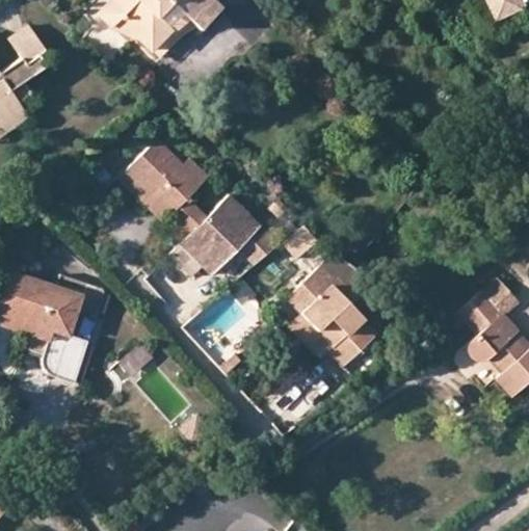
[(109,0),(98,12),(112,27),(122,17),(134,26),(134,34),(153,51),(173,32),(175,33),(192,18),(197,22),(203,26),(222,4),(217,0),(109,0)]
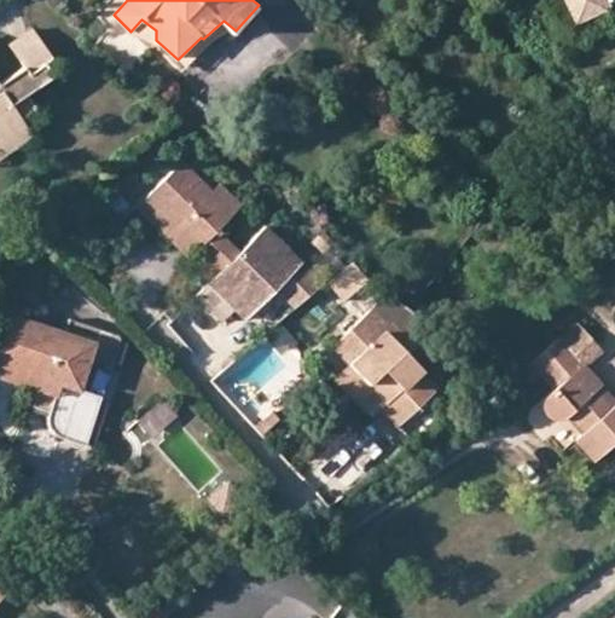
[(566,0),(574,17),(605,6),(603,0),(566,0)]
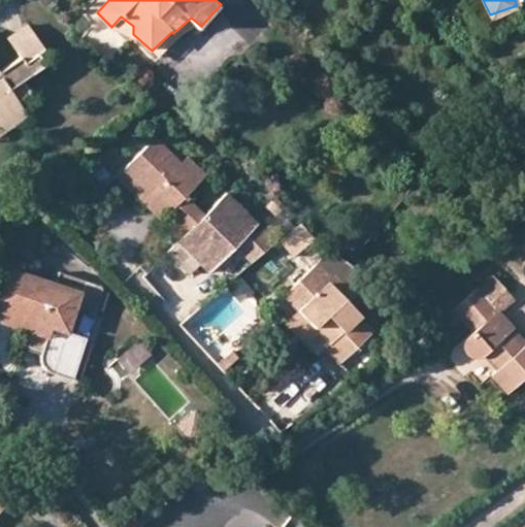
[(121,17),(111,27),(132,36),(157,58),(175,38),(196,22),(191,18),(173,33),(171,32),(152,51),(133,34),(133,26),(121,17)]
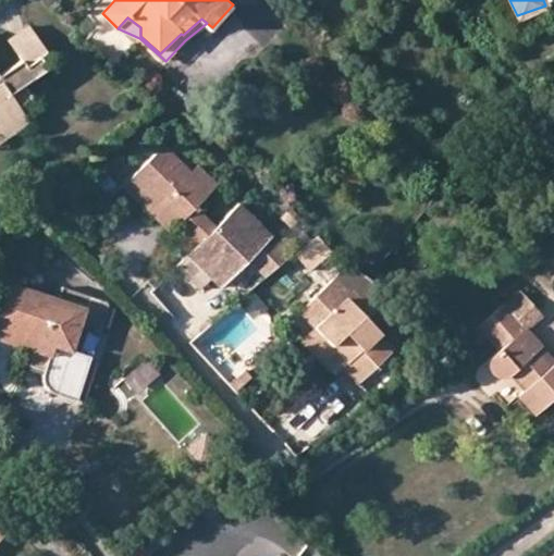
[(0,144),(32,122),(31,120),(21,106),(33,97),(24,83),(46,69),(40,58),(48,52),(31,24),(9,39),(23,59),(0,75),(0,144)]
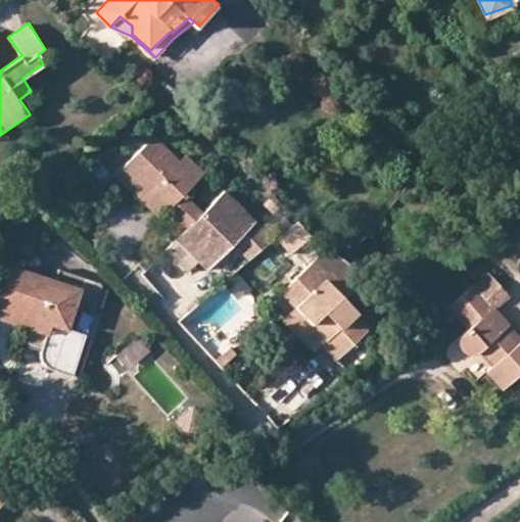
[(126,169),(168,209),(190,230),(207,214),(186,195),(206,173),(189,155),(182,160),(156,138),(126,169)]
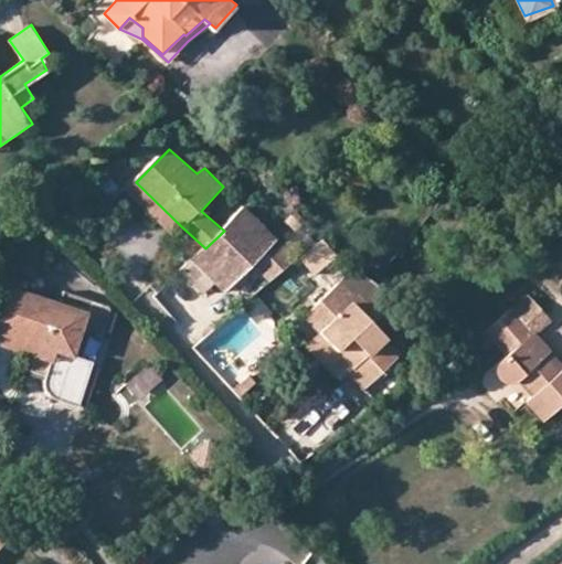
[(181,226),(136,182),(128,190),(175,235),(181,226)]
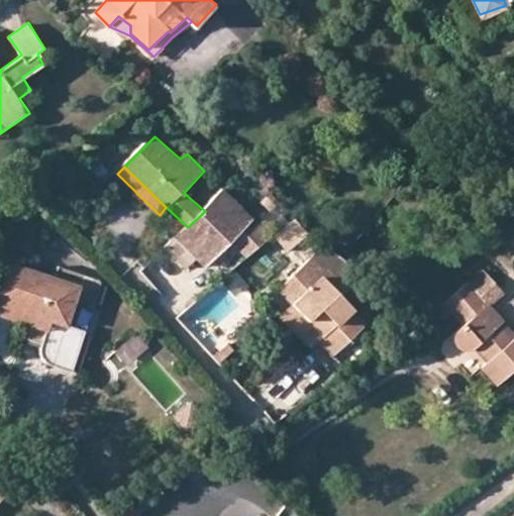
[(209,268),(255,221),(225,191),(205,211),(188,227),(179,236),(209,268)]
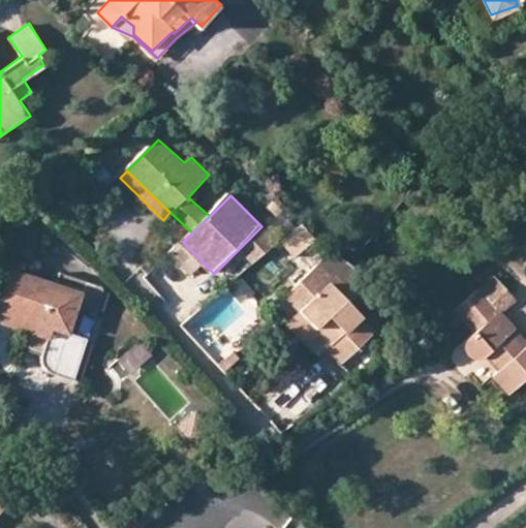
[(244,250),(255,264),(280,244),(265,228),(244,250)]
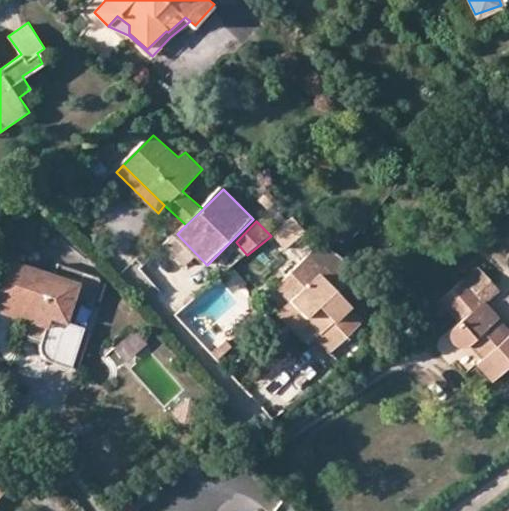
[(313,336),(326,351),(363,318),(331,285),(349,262),(322,241),(274,285),(318,331),(313,336)]
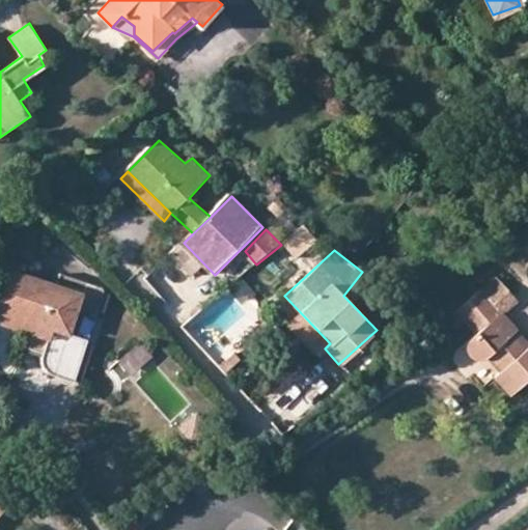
[(88,338),(71,333),(79,308),(95,313),(104,287),(66,276),(63,286),(0,267),(0,322),(33,333),(30,346),(44,352),(43,360),(46,368),(50,372),(76,380),(88,338)]
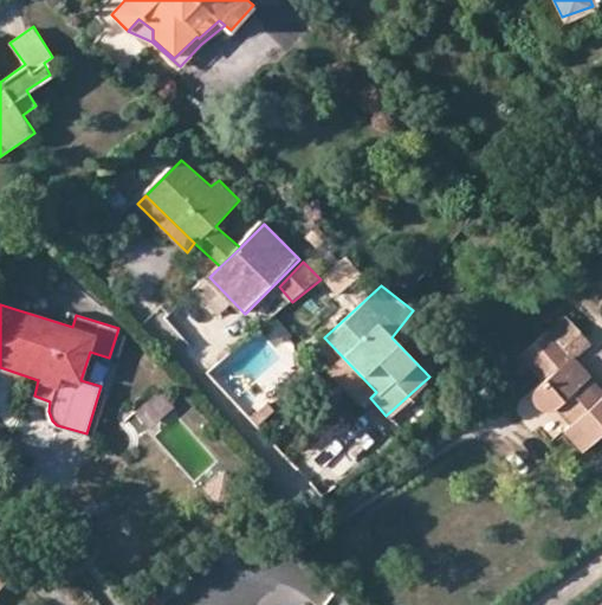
[(567,431),(584,451),(601,436),(601,400),(600,401),(584,383),(591,375),(550,330),(520,355),(543,380),(532,392),(535,404),(543,411),(554,409),(563,404),(567,399),(582,417),(577,420),(567,431)]
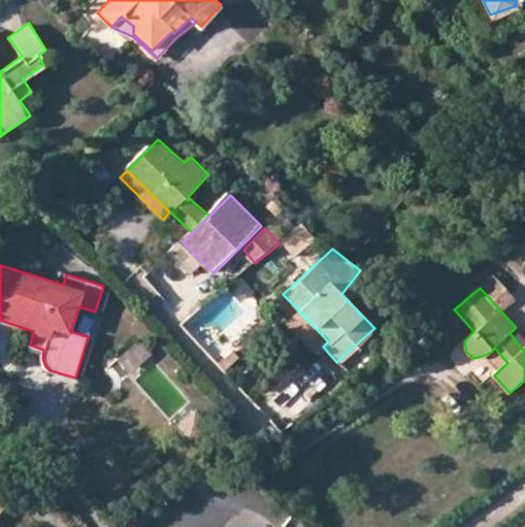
[(523,350),(524,349),(524,336),(516,327),(510,333),(523,350)]
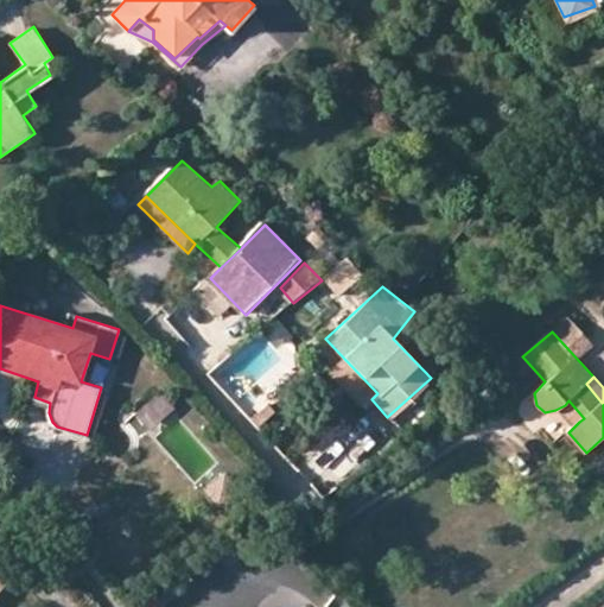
[(159,391),(135,412),(153,431),(177,411),(159,391)]
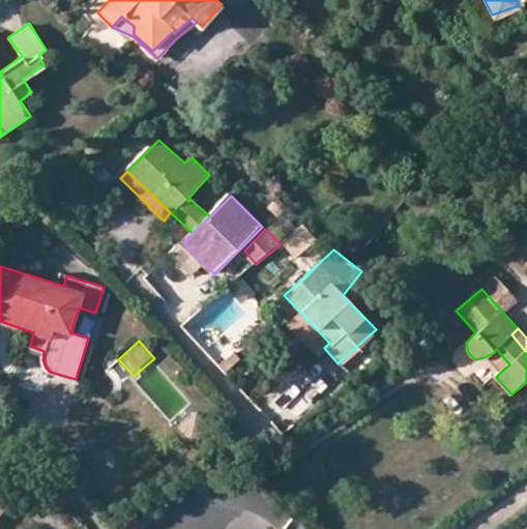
[(493,353),(505,368),(509,364),(496,349),(493,353)]
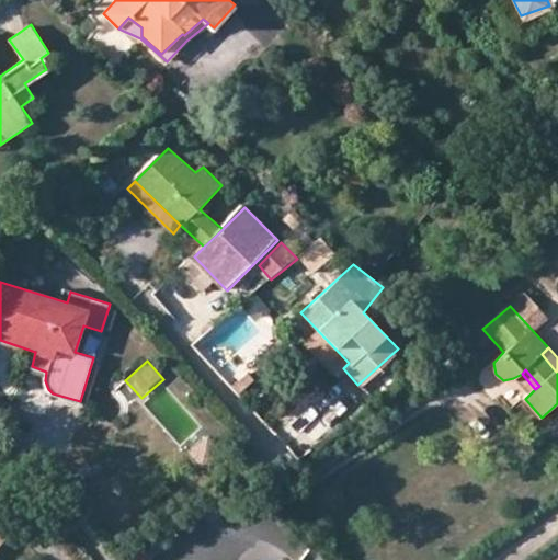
[(229,389),(237,397),(252,381),(247,375),(229,389)]
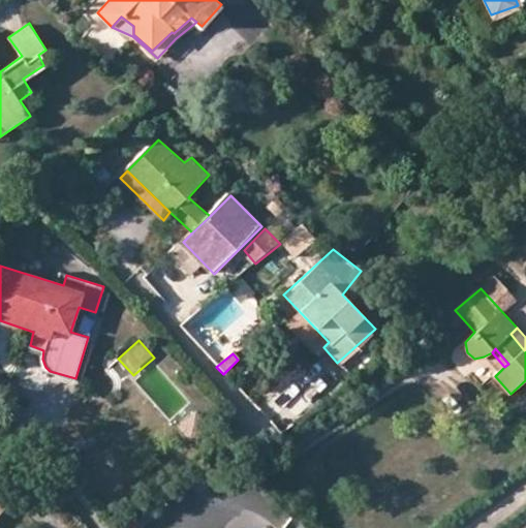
[(190,411),(175,426),(177,428),(192,413),(190,411)]
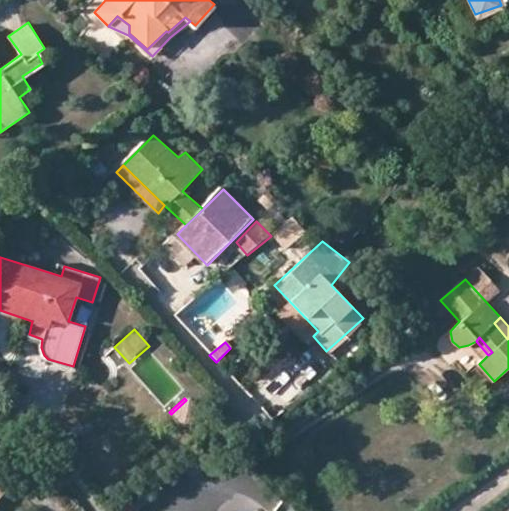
[(194,410),(186,400),(171,414),(179,423),(194,410)]
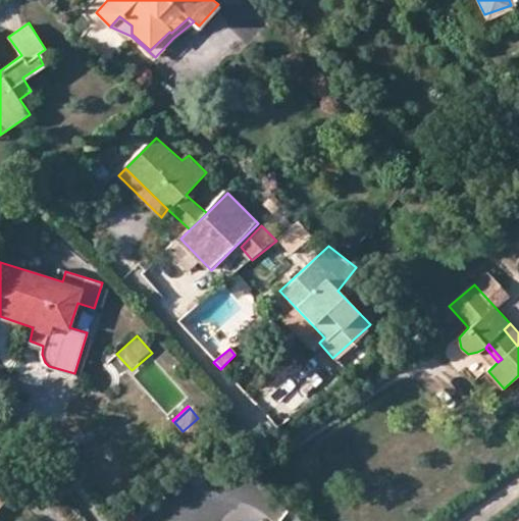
[(135,501),(125,508),(134,518),(142,509),(135,501)]
